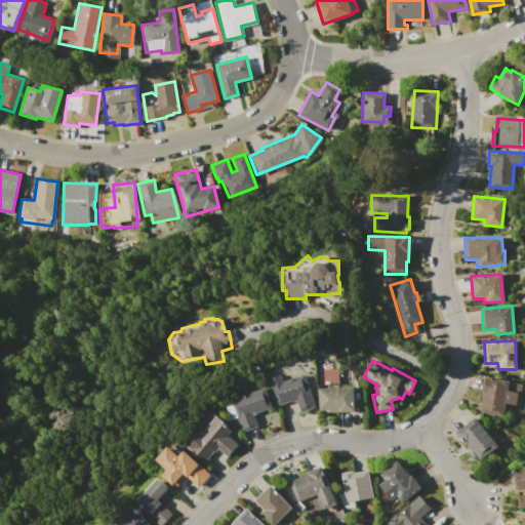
[(268,378),(280,374),(283,380),(305,373),(316,407),(299,413),(295,401),(278,406),(268,378)]
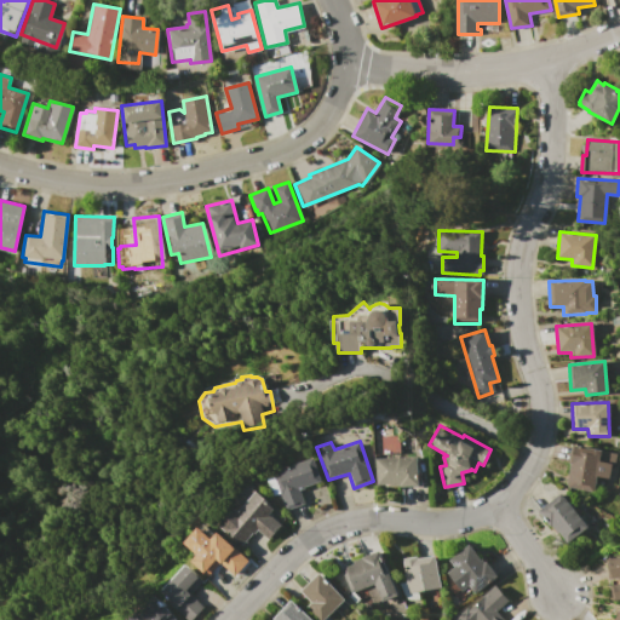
[(573,445),(615,453),(613,465),(609,465),(607,477),(596,475),(592,493),(566,487),(570,464),(569,464),(573,445)]
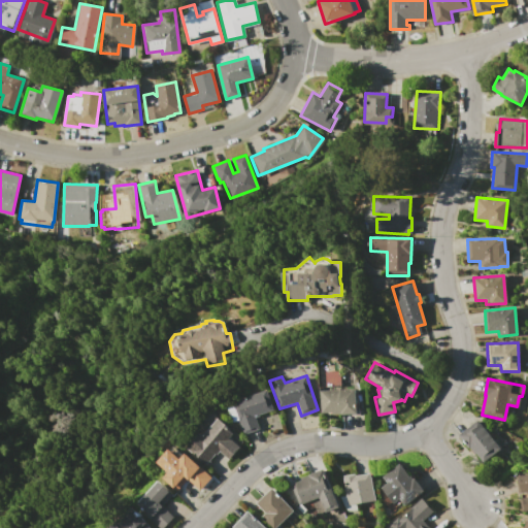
[(319,390),(355,389),(356,414),(331,415),(331,413),(320,414),(319,390)]
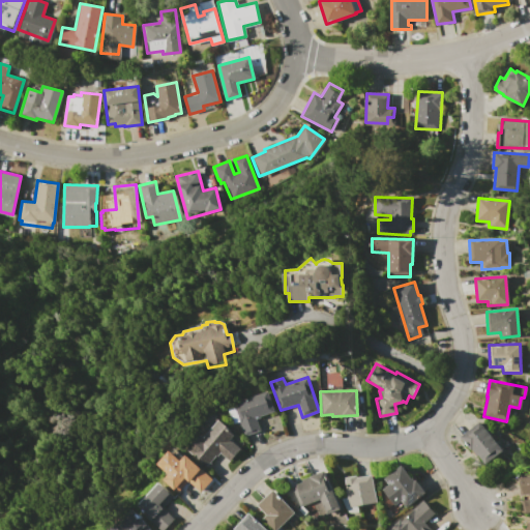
[(230,408),(235,406),(234,403),(268,391),(275,412),(256,418),(260,431),(245,436),(241,421),(235,423),(230,408)]
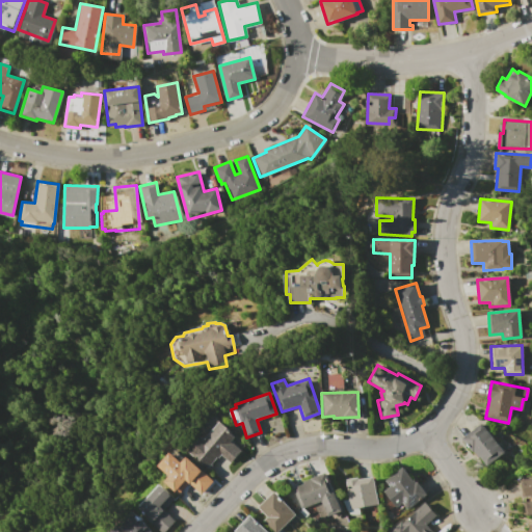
[(188,452),(202,435),(206,439),(220,421),(232,430),(231,431),(236,436),(231,442),(241,450),(231,462),(221,454),(209,470),(188,452)]
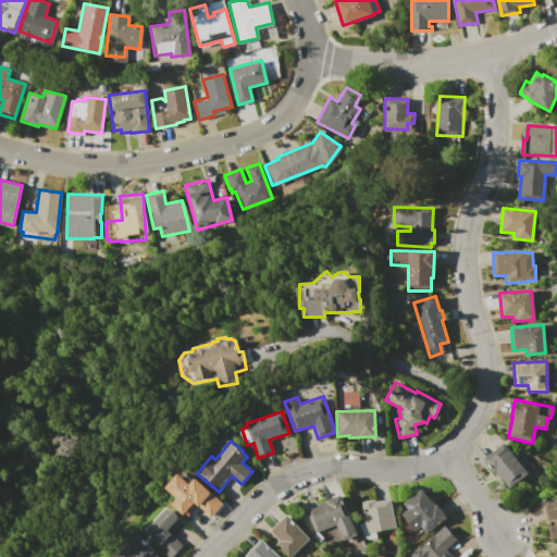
[(483,459),(505,443),(528,473),(509,487),(502,479),(500,480),(495,472),(494,472),(483,459)]
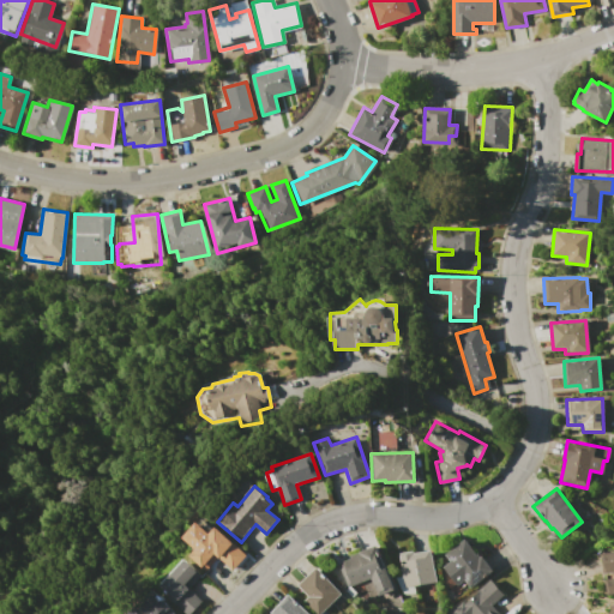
[(178,541),(198,518),(206,525),(206,524),(212,529),(215,525),(247,554),(233,570),(218,558),(205,572),(198,566),(199,564),(190,555),(192,553),(178,541)]
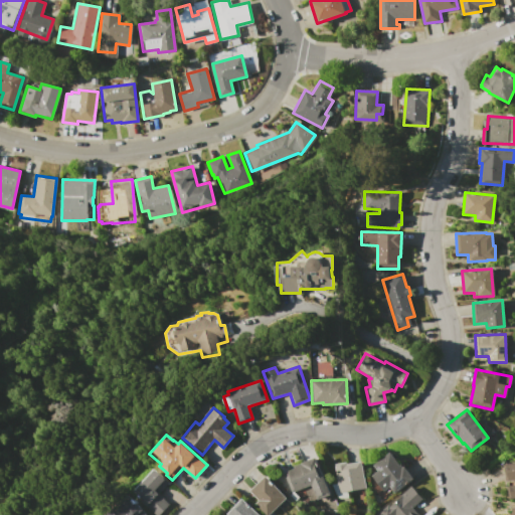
[(370,477),(376,472),(372,466),(389,453),(398,464),(400,463),(403,467),(403,466),(413,478),(393,493),(388,487),(382,492),(370,477)]
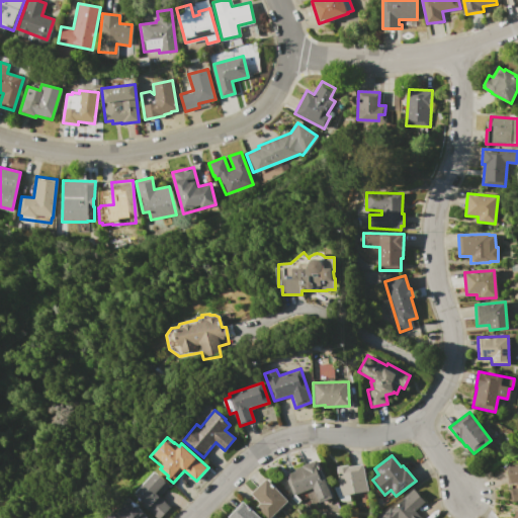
[(284,475),(295,470),(295,468),(317,460),(330,494),(319,499),(315,488),(293,497),(284,475)]
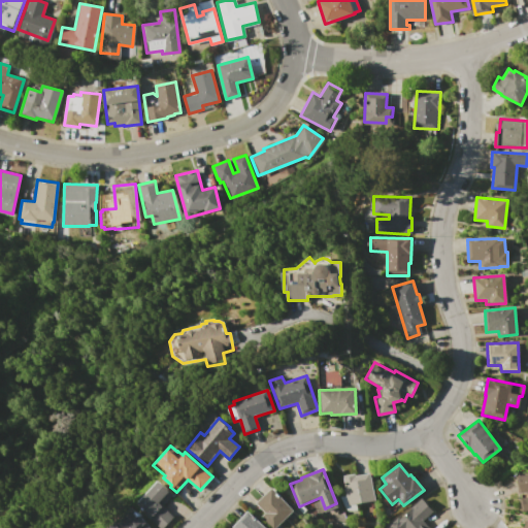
[(342,475),(357,472),(357,474),(370,472),(374,500),(348,505),(342,475)]
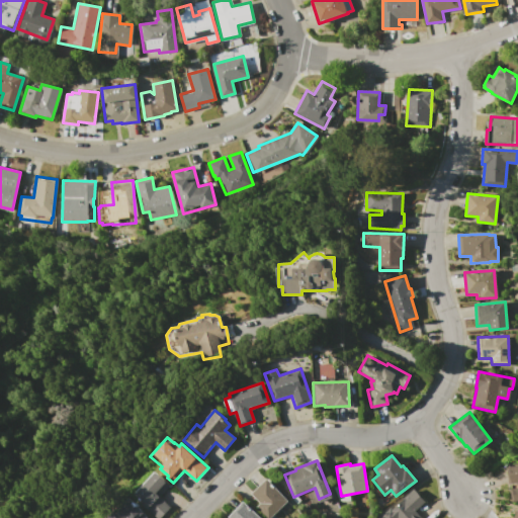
[(506,467),(517,465),(517,501),(511,502),(509,489),(517,488),(517,482),(509,484),(506,467)]
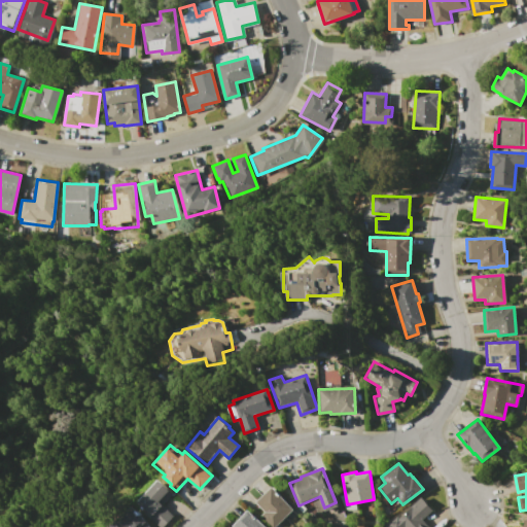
[(160,526),(137,505),(159,481),(172,493),(162,504),(173,516),(162,526),(160,526)]
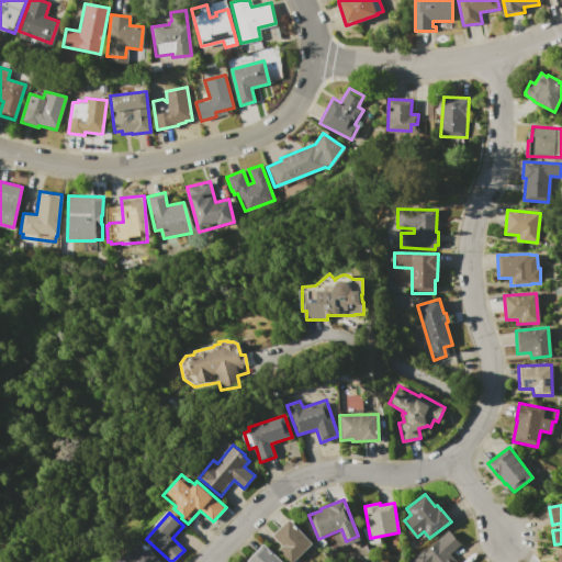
[(272,536),(290,520),(312,543),(292,561),(290,561),(278,550),(282,546),(272,536)]
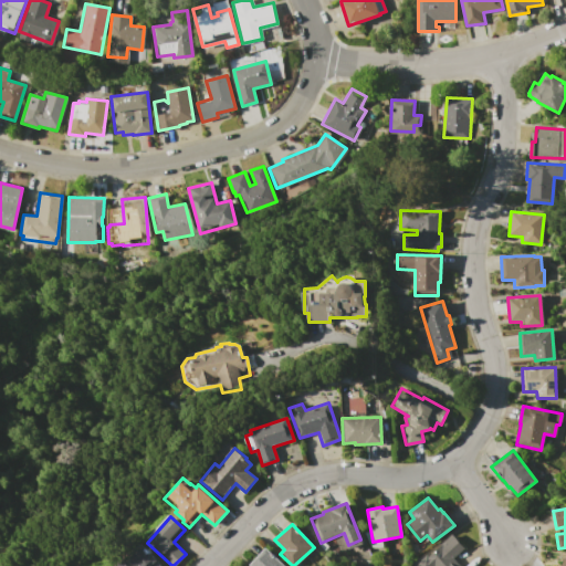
[(413,565),(427,555),(428,556),(451,534),(464,548),(452,559),(456,562),(450,565),(413,565)]
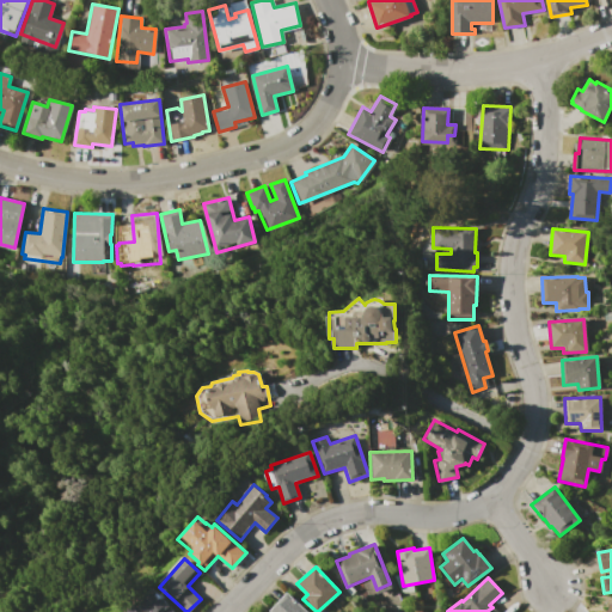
[(126,611),(154,588),(173,611),(126,611)]
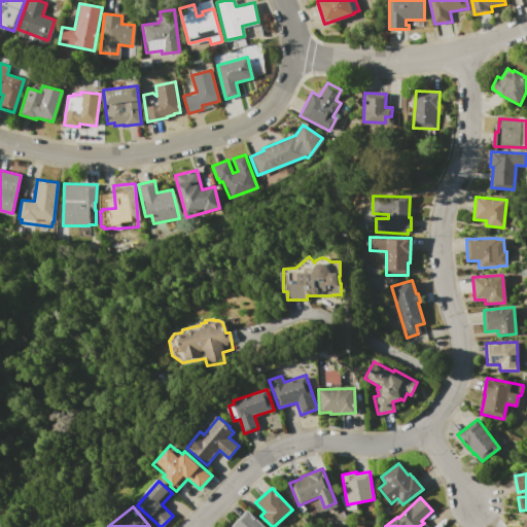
[(234,526),(233,526),(247,511),(264,526),(234,526)]
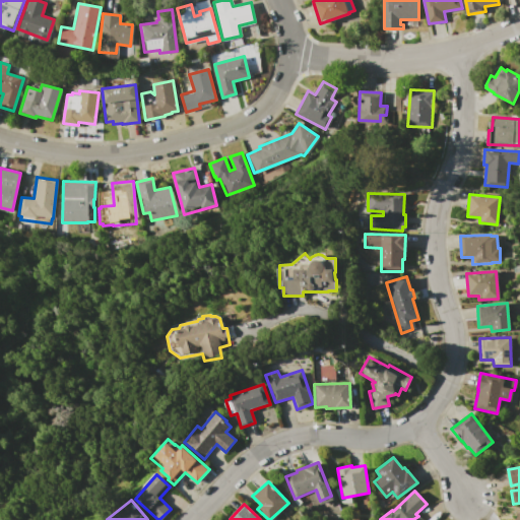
[(510,519),(519,519),(519,510),(516,509),(510,519)]
